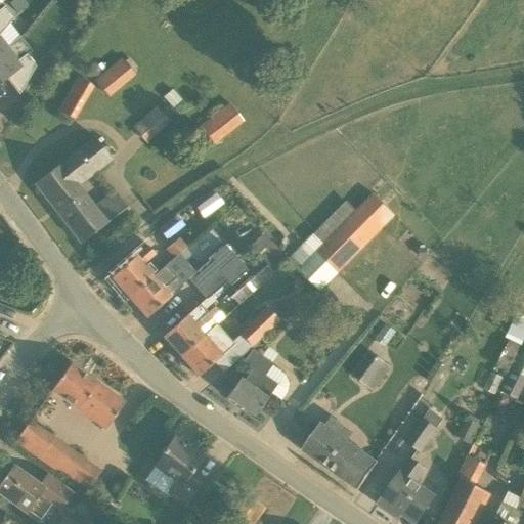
[(0,48),(6,43),(0,35),(0,30),(14,15),(5,3),(0,6),(0,48)]
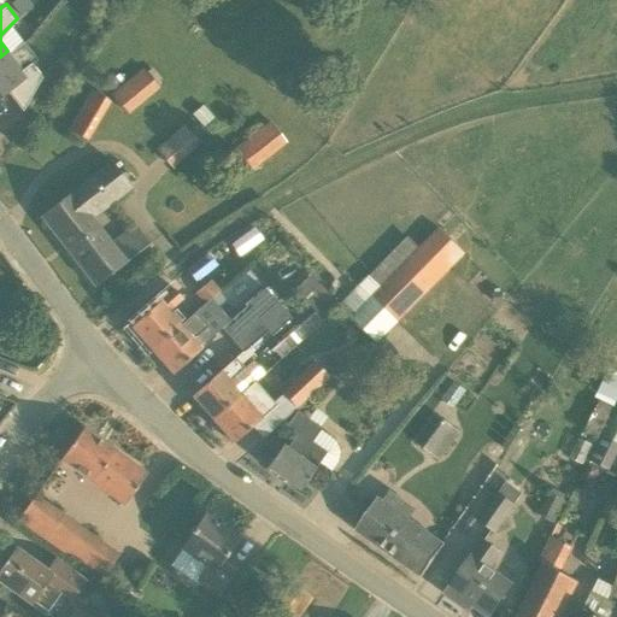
[(7,51),(0,57),(0,93),(7,88),(22,107),(41,75),(31,60),(21,69),(7,51)]
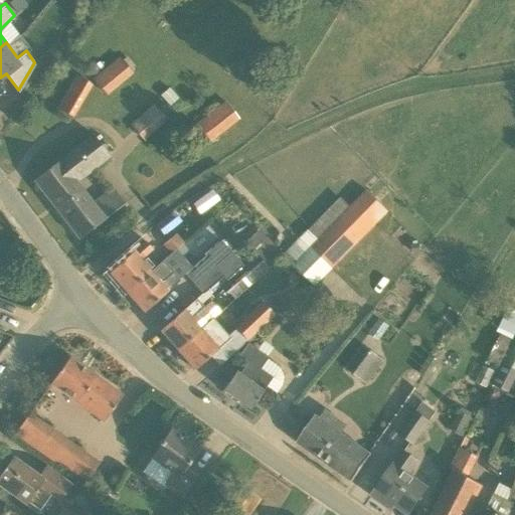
[(119,57),(94,76),(107,93),(131,73),(119,57)]
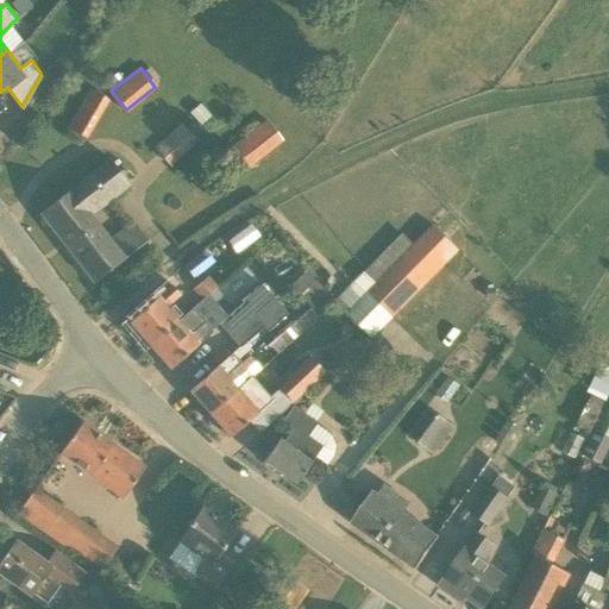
[(85,137),(98,114),(107,99),(89,88),(81,104),(67,126),(85,137)]
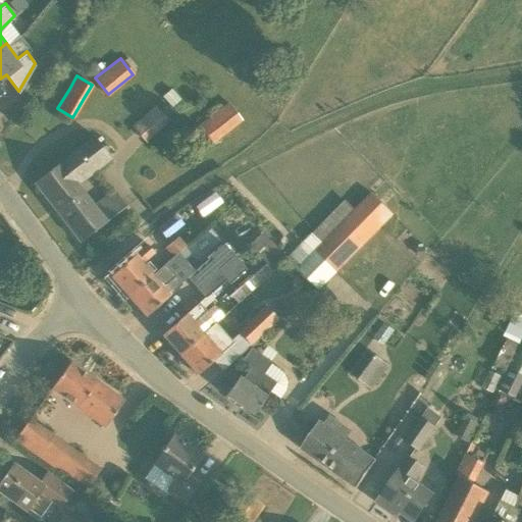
[(132,121),(145,139),(170,118),(157,101),(132,121)]
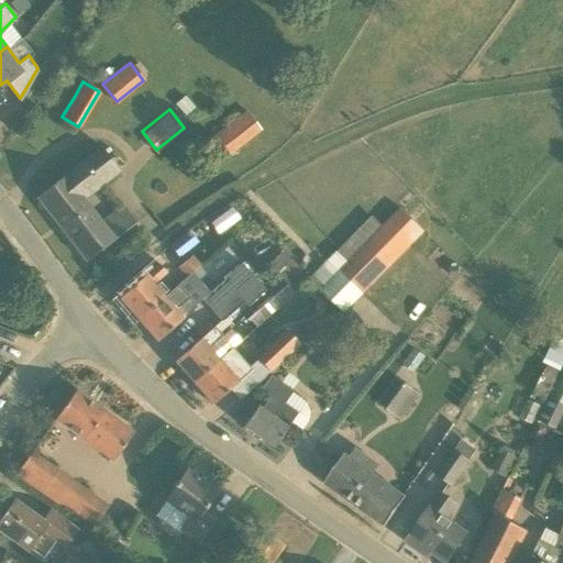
[(261,131),(245,110),(208,138),(223,158),(261,131)]
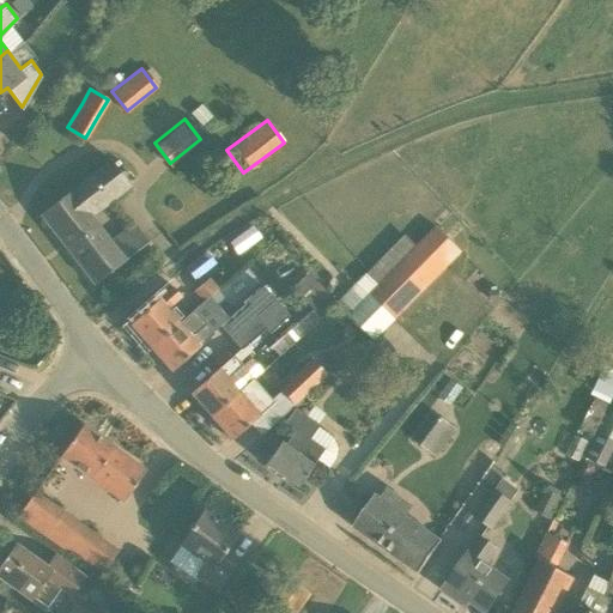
[(56,202),(41,216),(95,285),(129,259),(113,238),(93,213),(132,184),(113,159),(80,184),(56,202)]
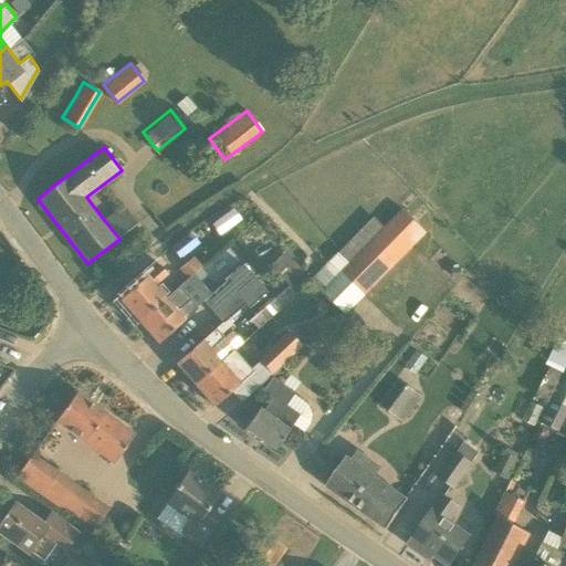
[(401,208),(339,272),(360,292),(365,296),(427,232),(401,208)]
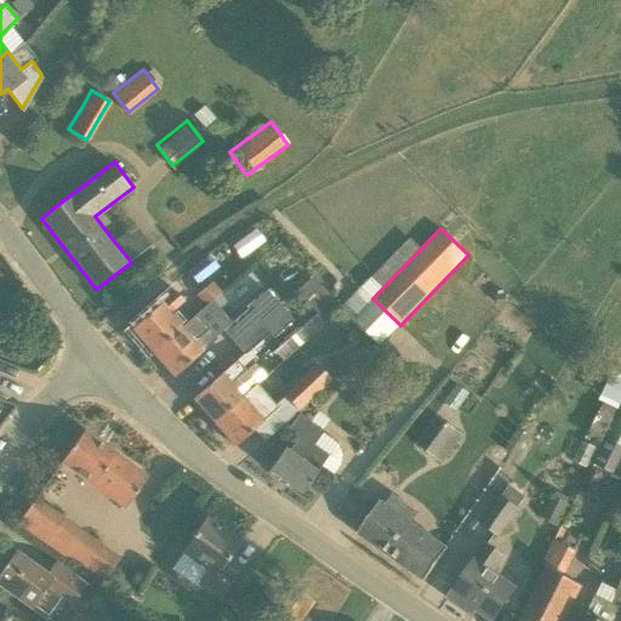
[(195,285),(217,267),(208,255),(186,273),(195,285)]
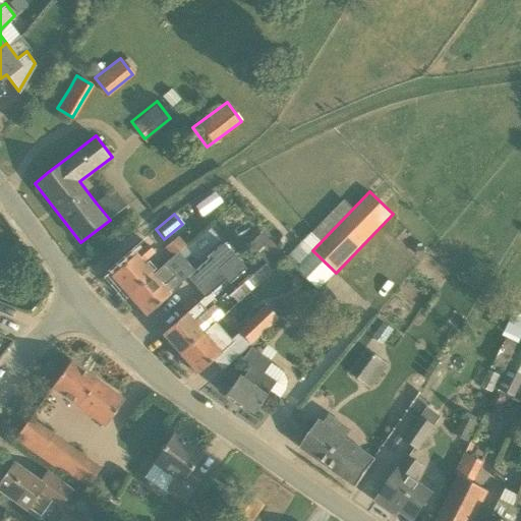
[(256,253),(270,241),(261,232),(247,244),(256,253)]
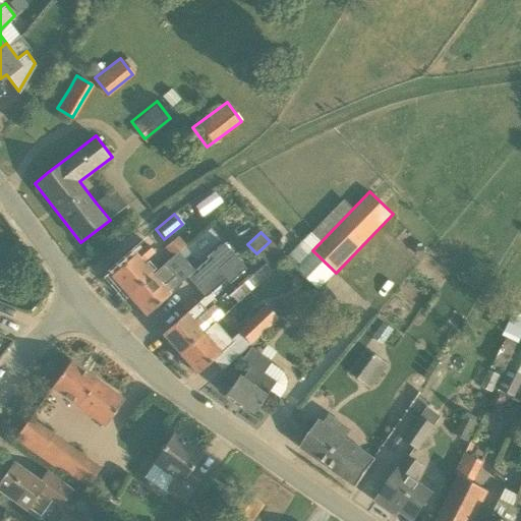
[(171,258),(186,245),(177,235),(162,248),(171,258)]
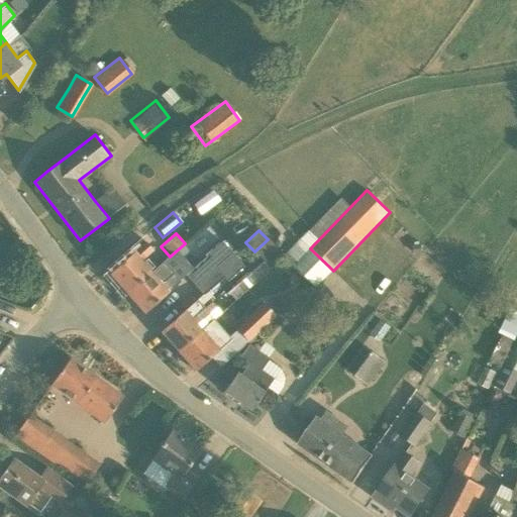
[(192,270),(185,276),(195,287),(216,267),(231,253),(221,241),(205,255),(206,256),(192,270)]
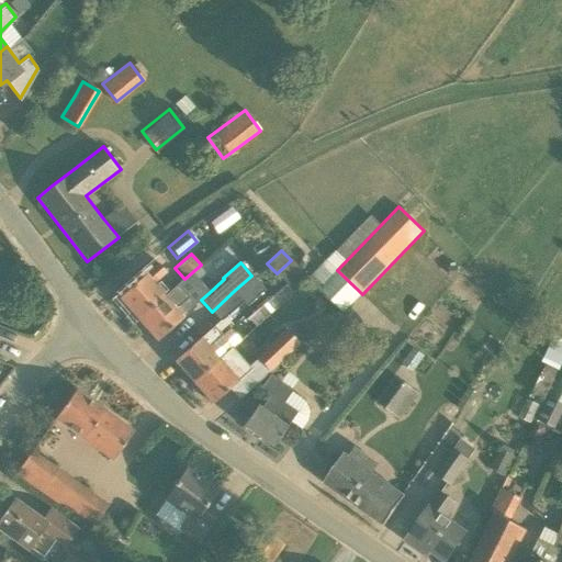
[(136,317),(164,293),(154,282),(165,272),(158,265),(119,299),(136,317)]
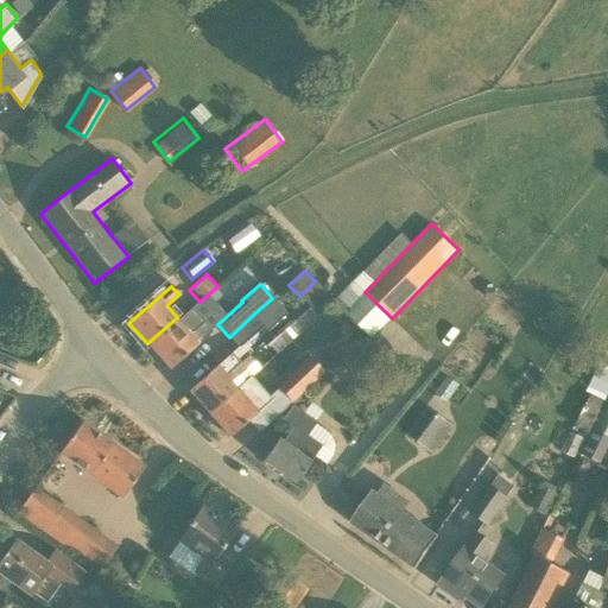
[(179,320),(177,317),(147,343),(170,369),(211,333),(203,323),(191,310),(179,320)]
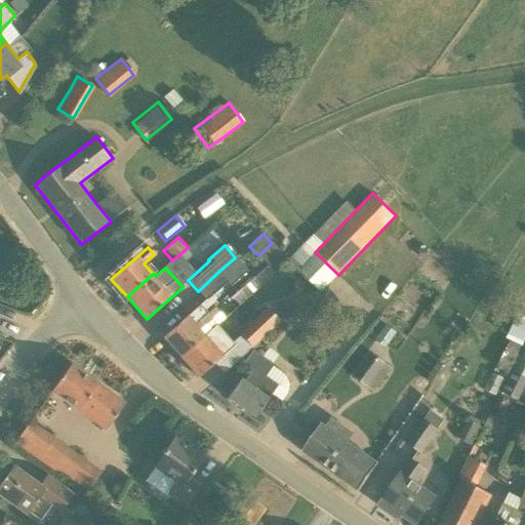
[(228,281),(219,271),(198,291),(206,300),(228,281)]
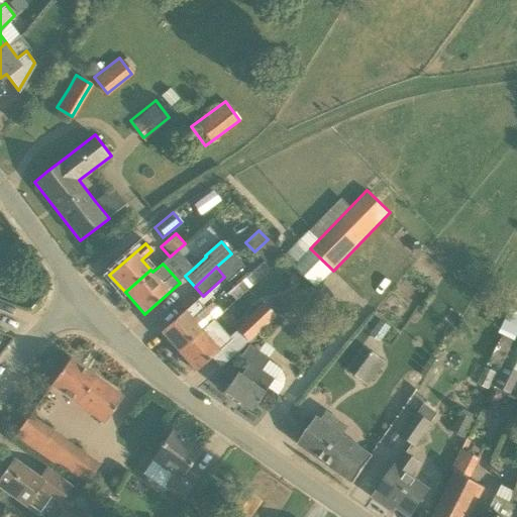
[(177,350),(201,328),(192,318),(203,308),(196,301),(161,332),(177,350)]
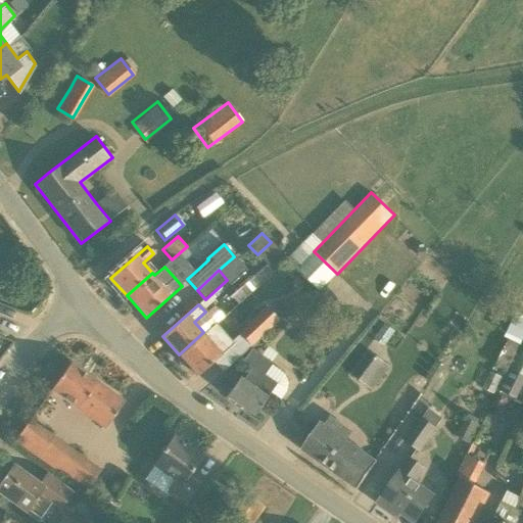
[(249,343),(277,317),(267,304),(238,331),(249,343)]
